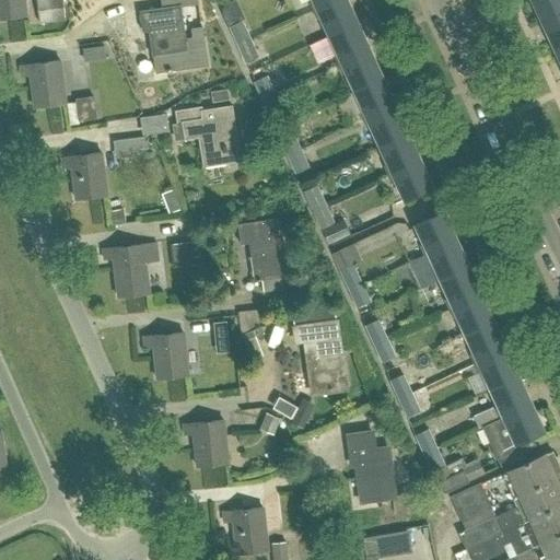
[(0,0),(0,19),(24,16),(21,0),(0,0)]
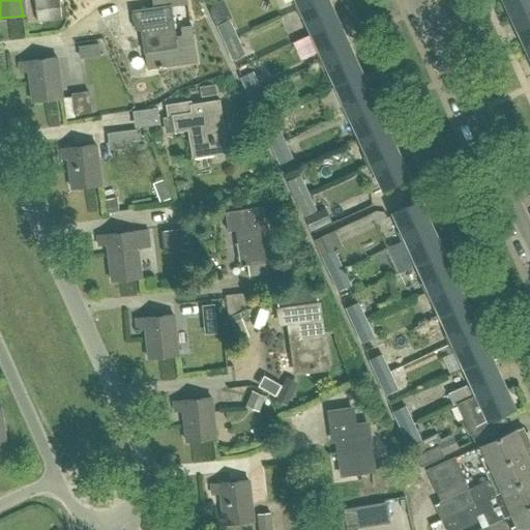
[(33,0),(36,23),(61,19),(59,0),(33,0)]
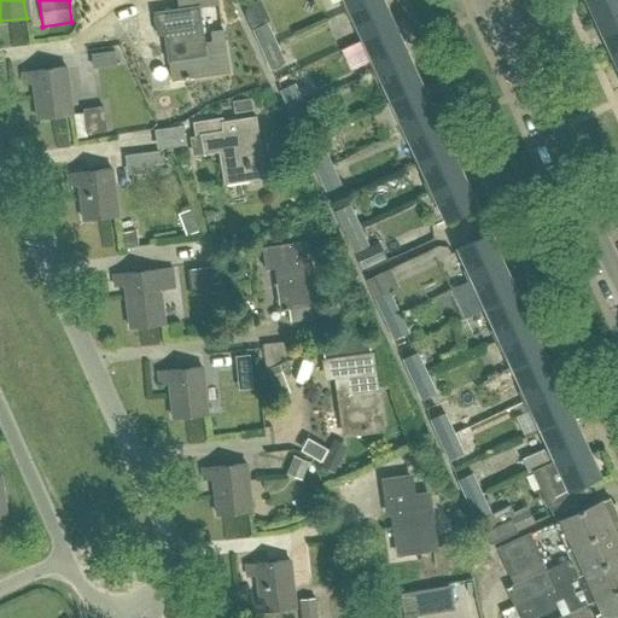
[(203,42),(198,7),(219,5),(217,0),(176,0),(179,10),(155,13),(157,35),(164,34),(168,62),(172,80),(229,73),(223,29),(209,31),(210,41),(203,42)]
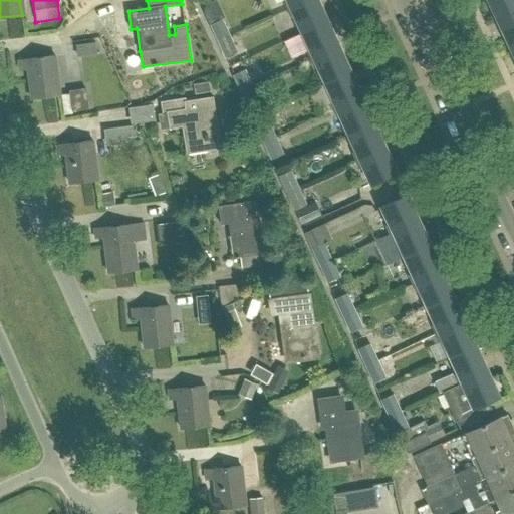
[(305,0),(289,7),(301,32),(326,20),(316,0),(305,0)]
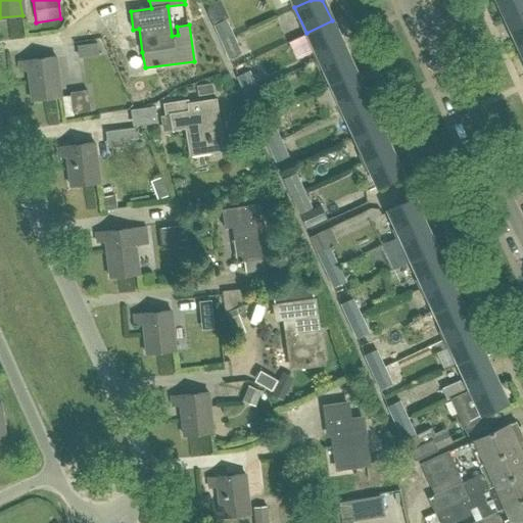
[(522,0),(507,0),(497,4),(510,30),(522,22),(522,0)]
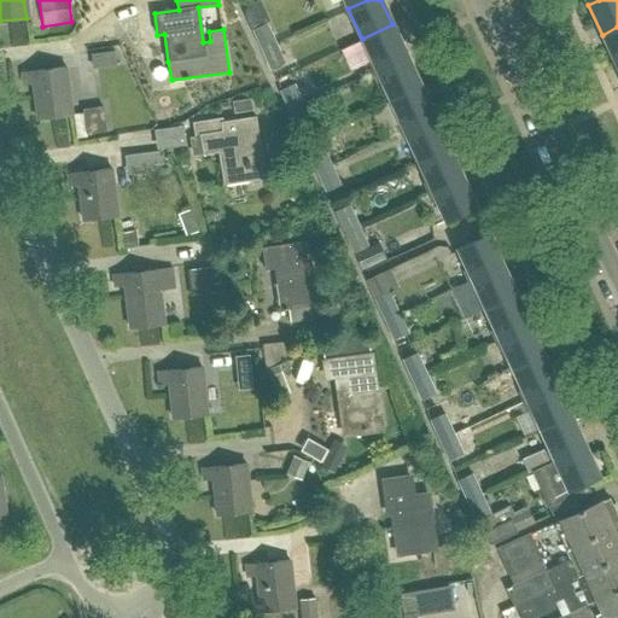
[(277,44),(268,23),(251,30),(261,51),(277,44)]
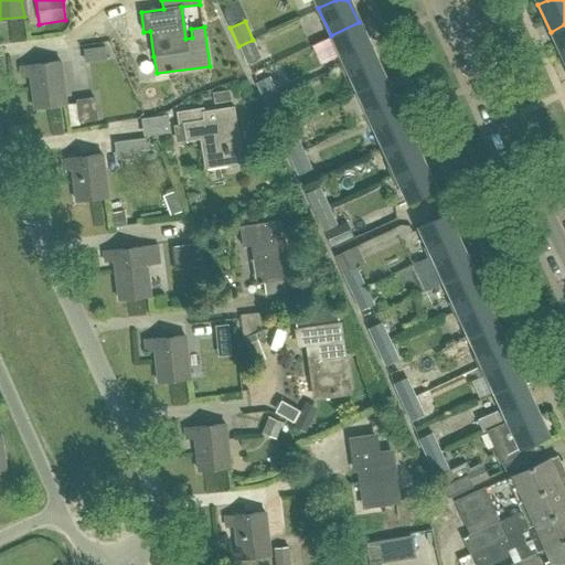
[(371,50),(359,22),(331,35),(343,63),(371,50)]
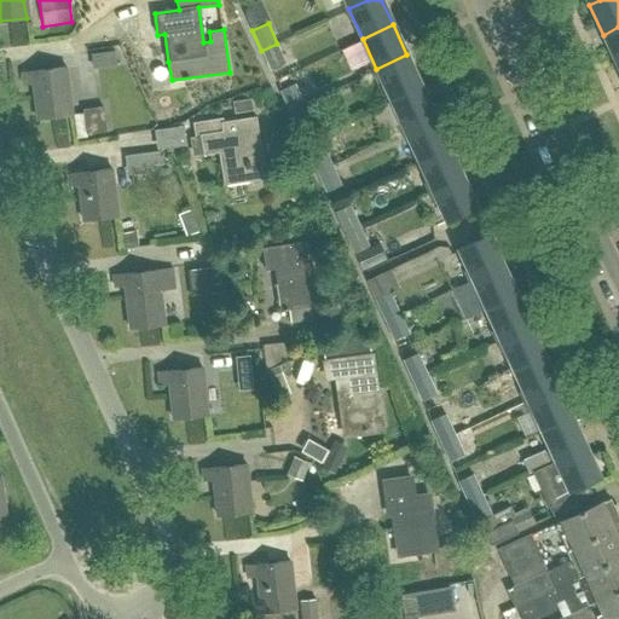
[(618,64),(618,27),(603,35),(617,65),(618,64)]
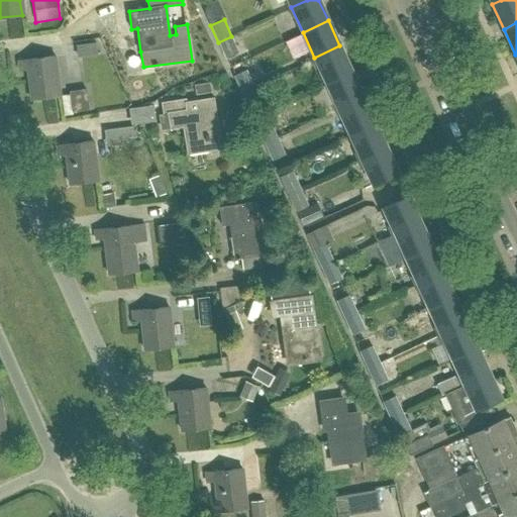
[(231,36),(218,42),(226,60),(239,54),(231,36)]
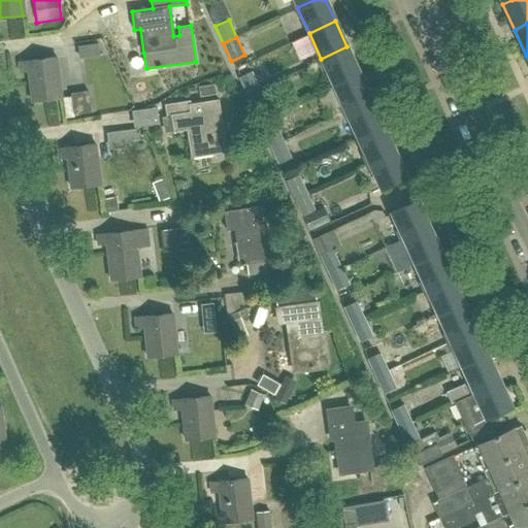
[(347,46),(321,59),(332,85),(359,72),(347,46)]
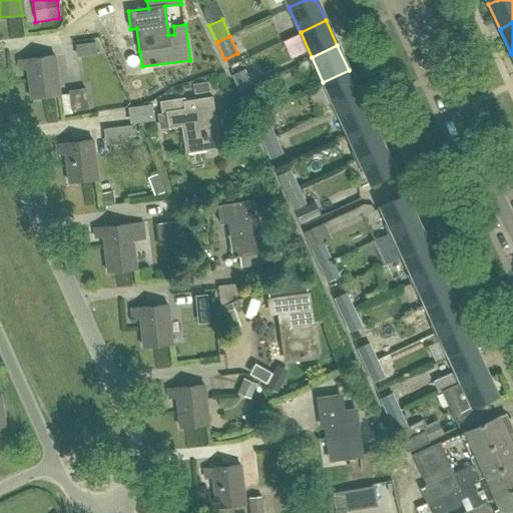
[(58,95),(53,56),(18,60),(19,70),(27,69),(31,98),(58,95)]
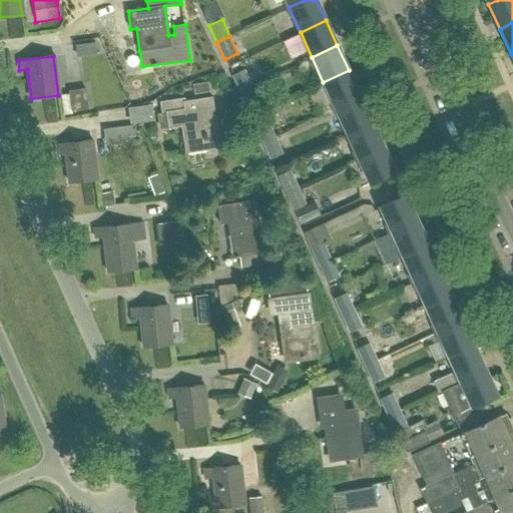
[(239,92),(252,86),(244,69),(231,75),(239,92)]
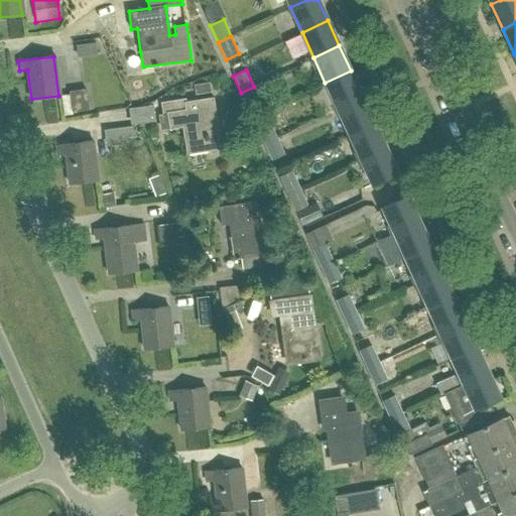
[(362,96),(351,71),(325,83),(337,108),(362,96)]
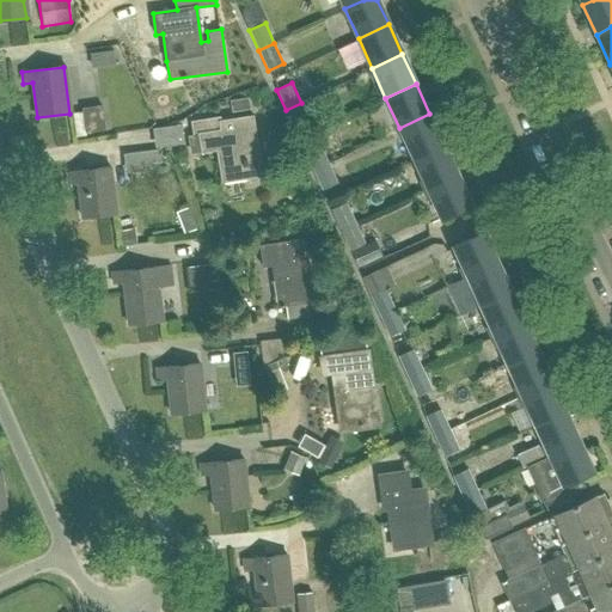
[(232,112),(250,110),(248,98),(230,101),(232,112)]
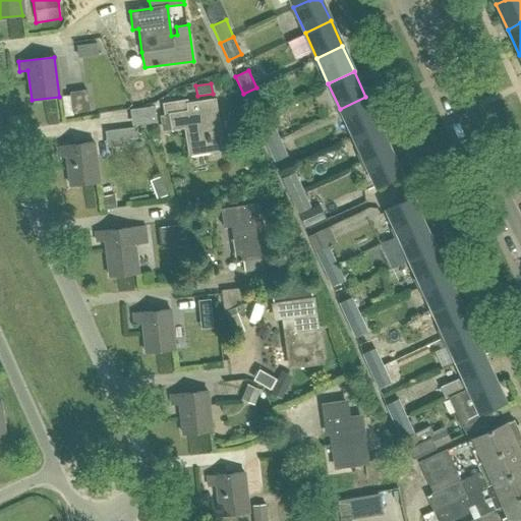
[(256,88),(243,94),(251,111),(265,105),(256,88)]
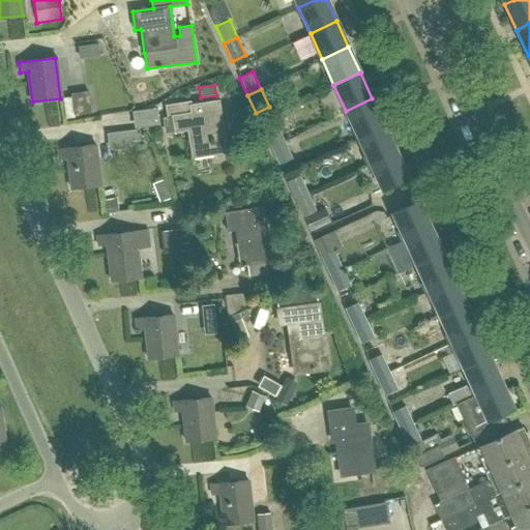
[(72,114),(89,112),(87,91),(69,93),(72,114)]
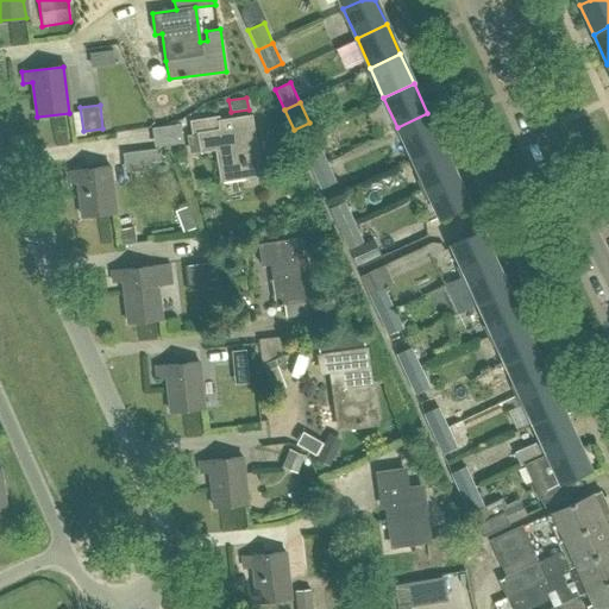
[(440,143),(427,113),(397,127),(410,157),(440,143)]
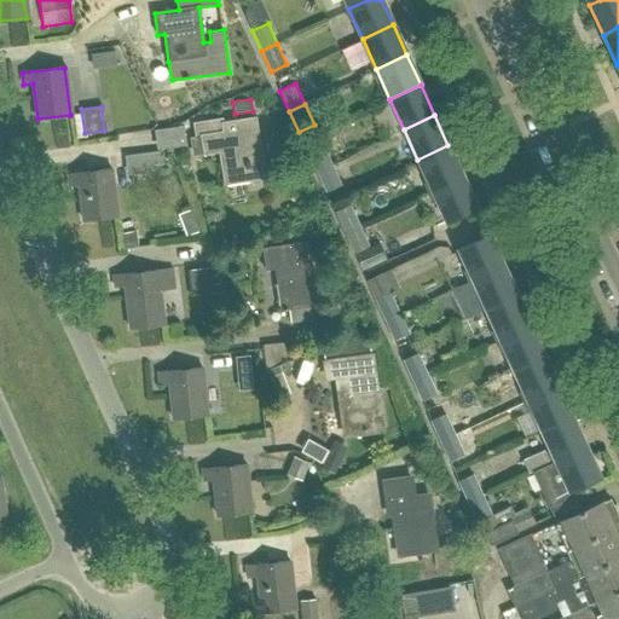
[(221,119),(198,122),(200,136),(203,155),(218,152),(220,169),(223,185),(265,179),(261,158),(255,116),(221,121),(221,119)]
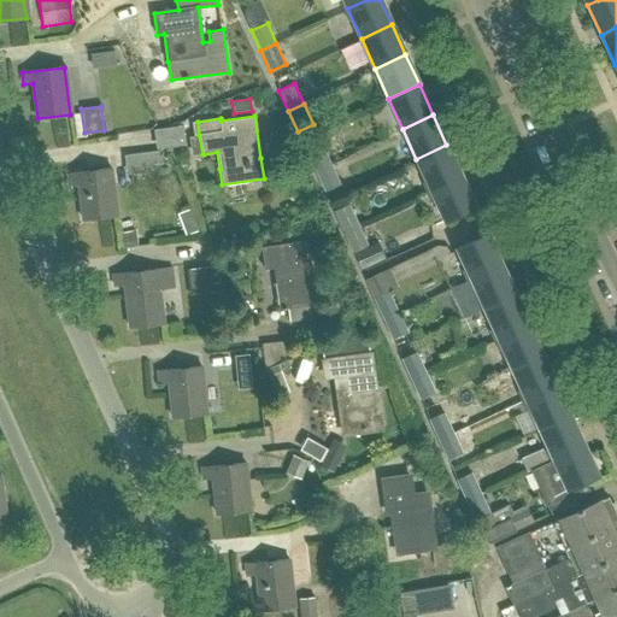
[(316,171),(331,164),(322,144),(306,151),(316,171)]
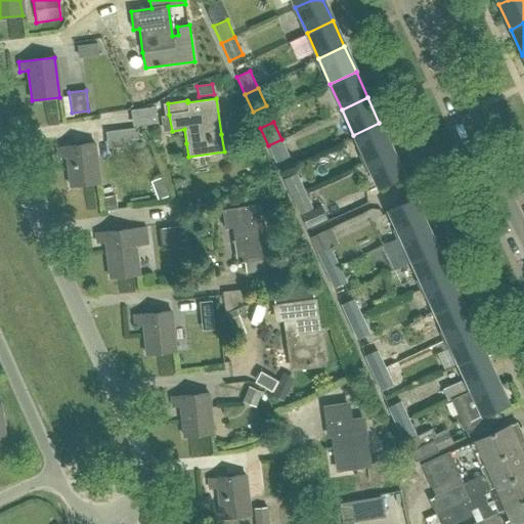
[(391,148),(379,123),(353,135),(364,161),(391,148)]
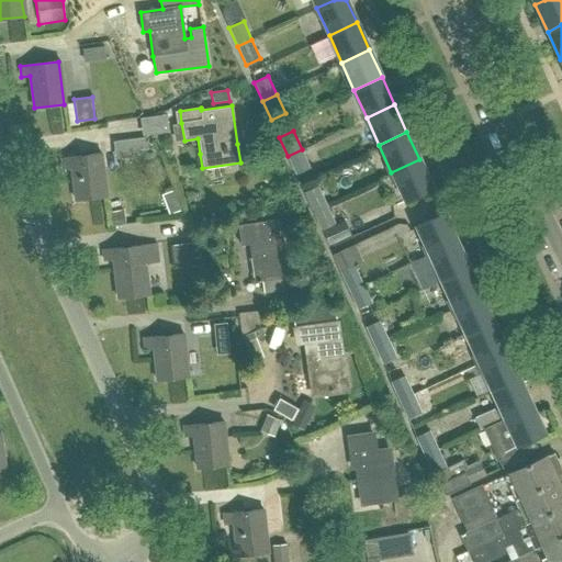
[(302,149),(288,156),(296,175),(311,168),(302,149)]
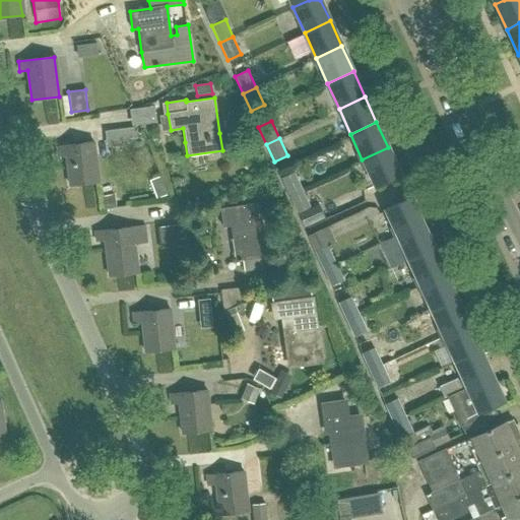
[(98,182),(92,142),(57,146),(58,155),(66,154),(69,185),(98,182)]
